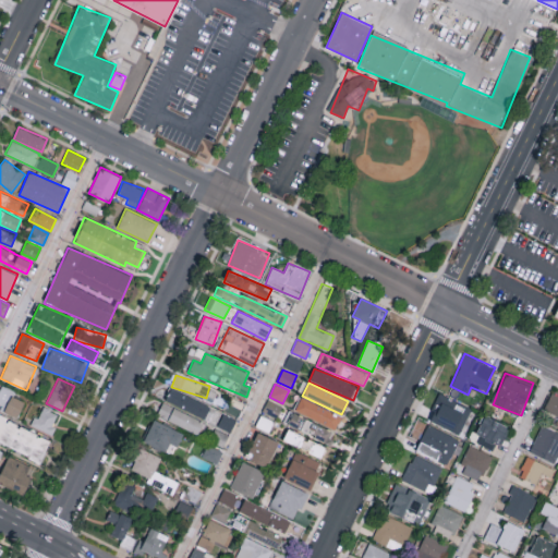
[(16,391),(1,385),(0,387),(0,410),(17,417),(24,401),(13,397),(16,391)]
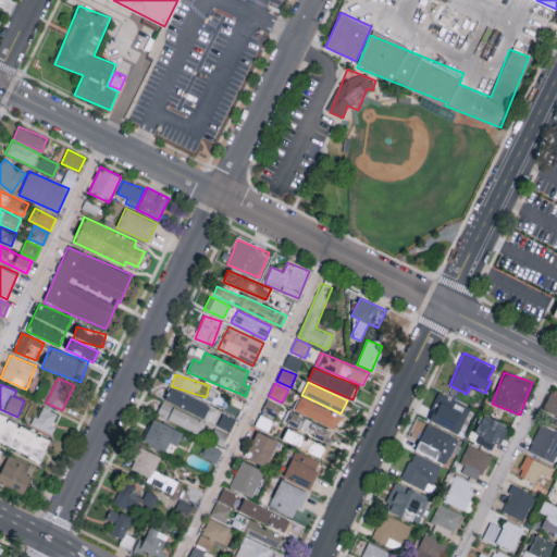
[(203,418),(210,406),(170,387),(164,400),(203,418)]
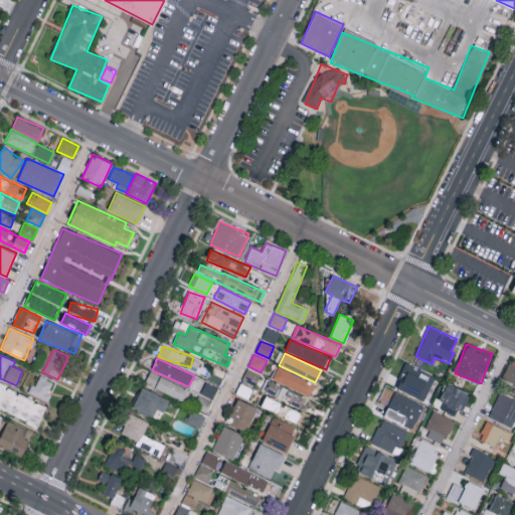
[(395,387),(423,401),(436,378),(406,364),(395,387)]
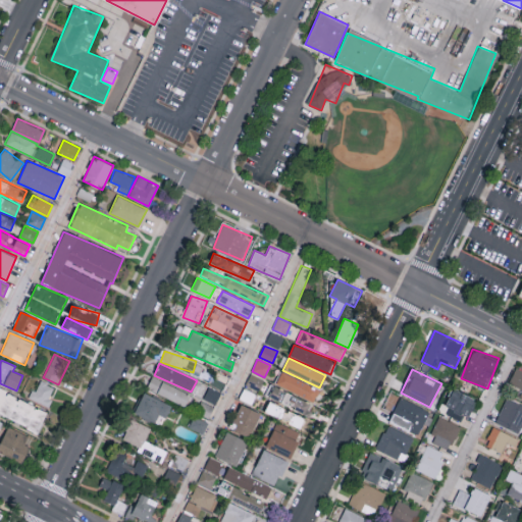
[(515,369),(521,372),(521,392),(508,385),(515,369)]
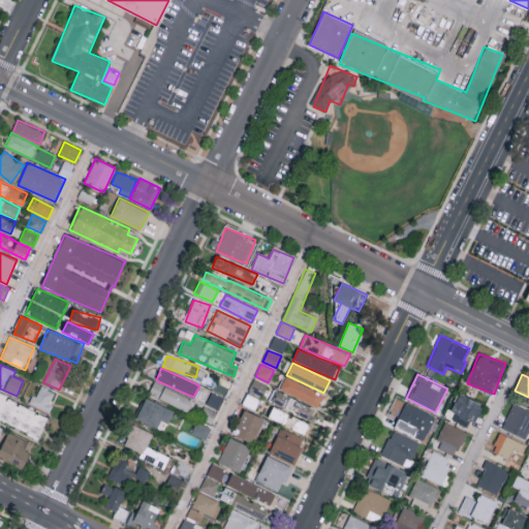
[(279,390),(319,406),(324,394),(284,377),(279,390)]
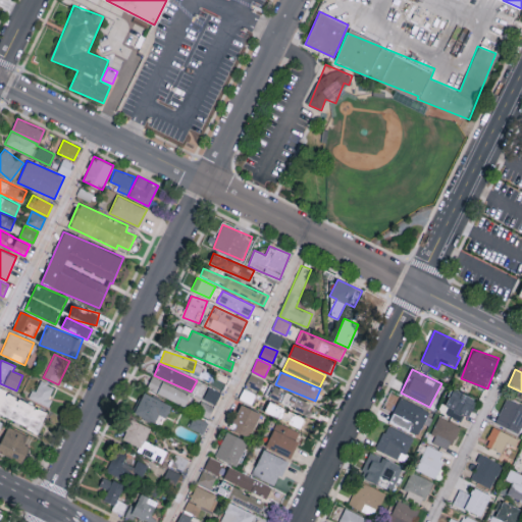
[(264,379),(251,373),(246,385),(259,392),(264,379)]
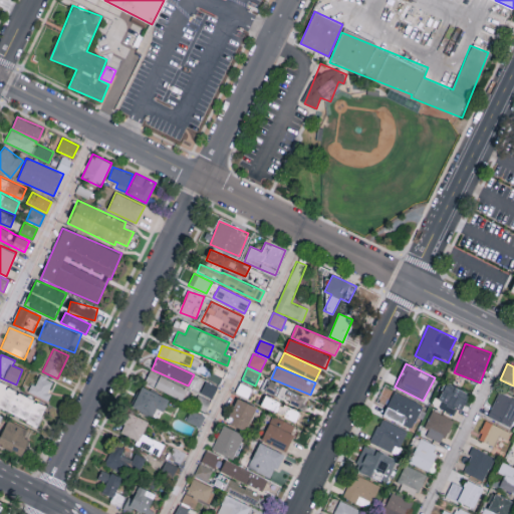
[(145,382),(182,401),(188,389),(150,370),(145,382)]
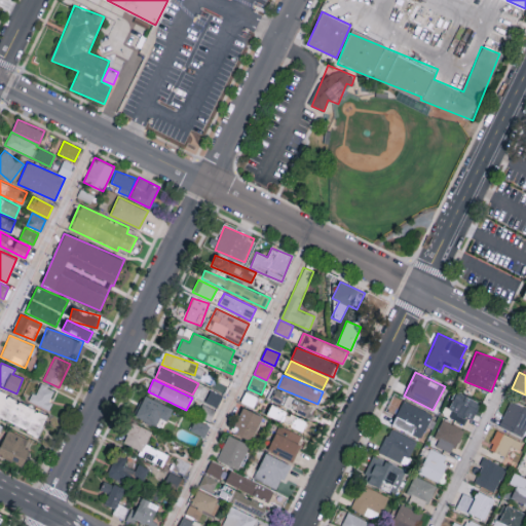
[(55,389),(38,382),(30,402),(47,409),(55,389)]
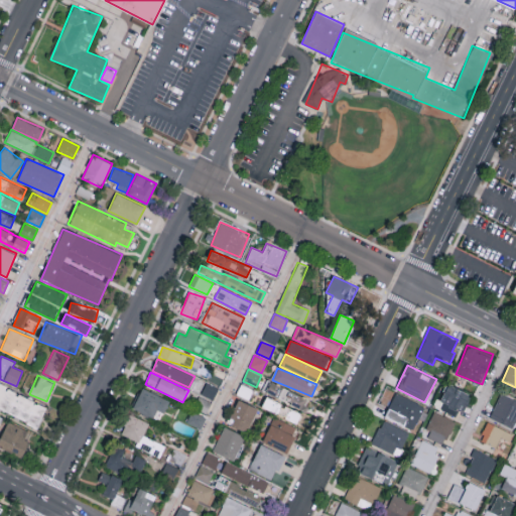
[(304,411),(309,400),(272,381),(266,392),(304,411)]
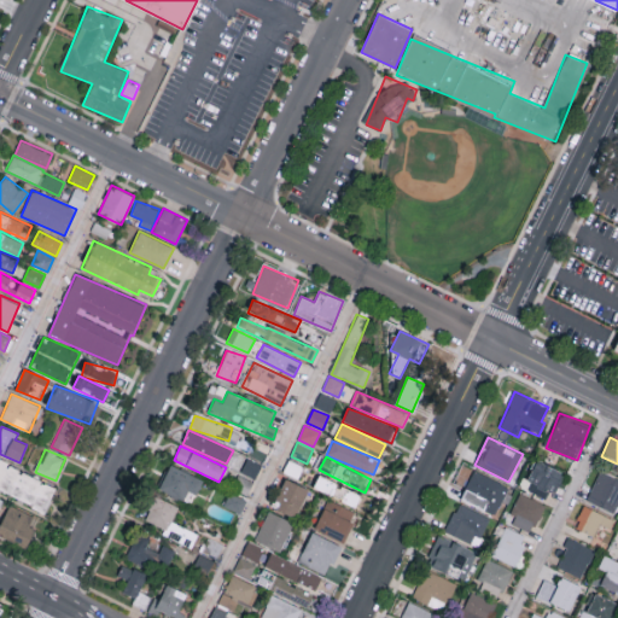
[(255,479),(262,464),(248,458),(240,472),(255,479)]
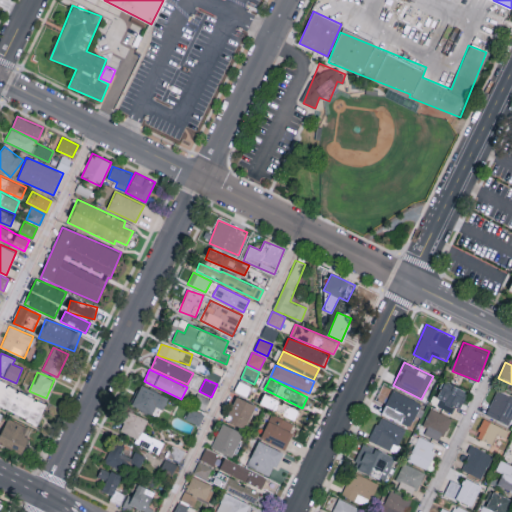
[(235,391),(247,396),(251,386),(239,381),(235,391)]
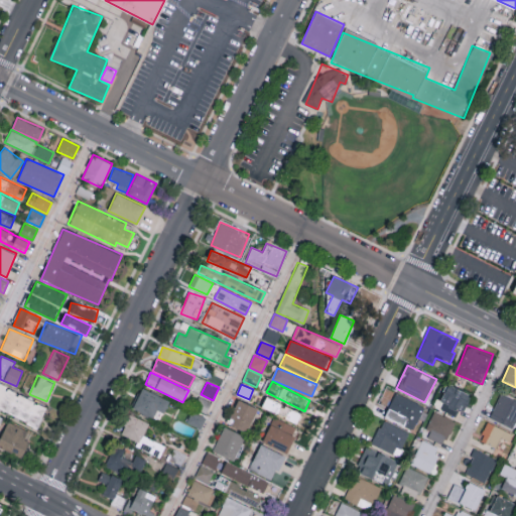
[(433,406),(459,417),(470,394),(448,384),(440,399),(437,398),(433,406)]
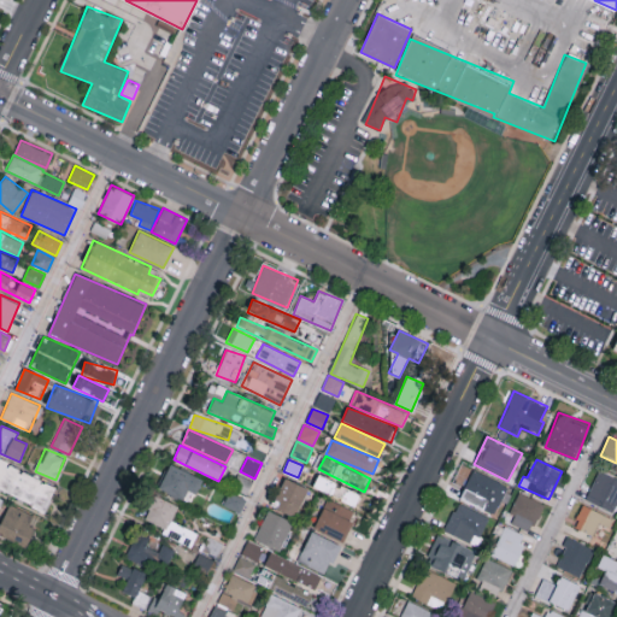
[(0,492),(46,510),(56,483),(0,460),(0,492)]
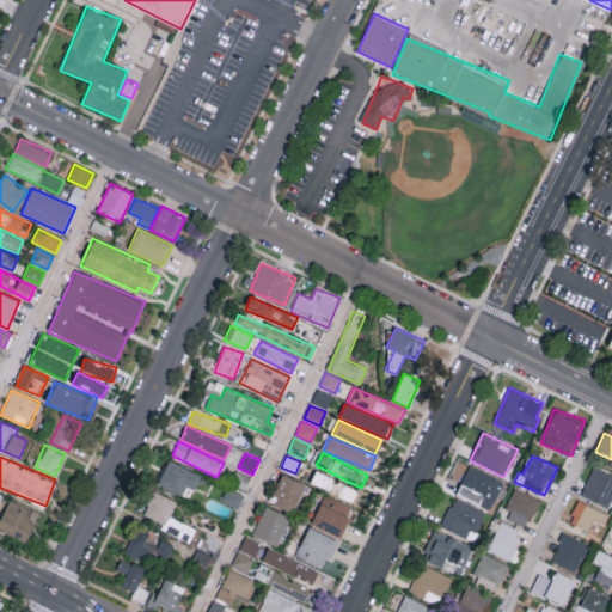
[(158,487),(182,495),(185,487),(195,490),(201,475),(166,461),(158,487)]
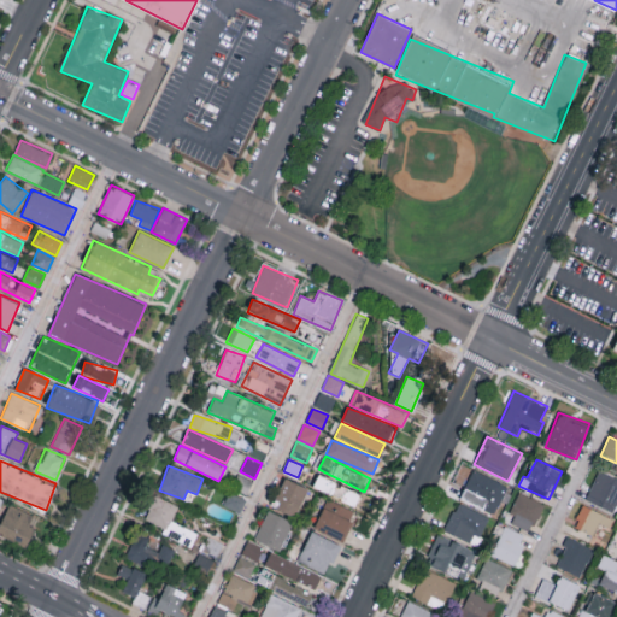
[(460,499),(495,513),(507,483),(472,469),(460,499)]
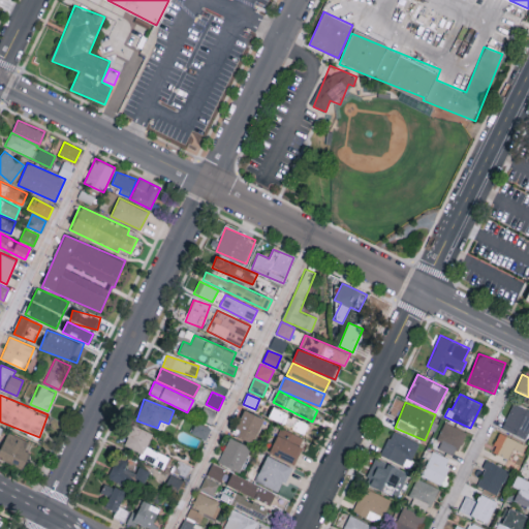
[(512,404),(528,412),(528,432),(525,441),(500,429),(512,404)]
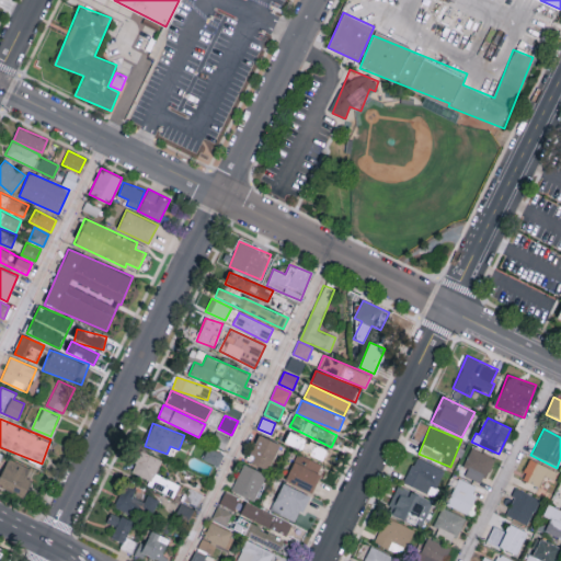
[(285,443),(322,460),(328,449),(290,431),(285,443)]
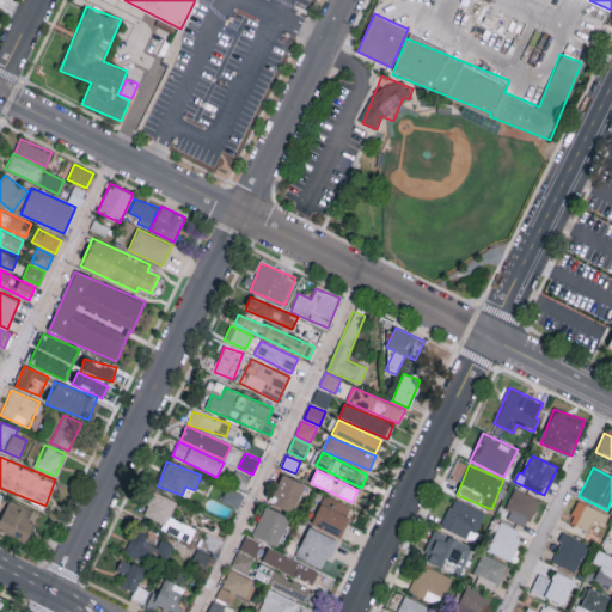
[(294,513),(306,485),(282,473),(269,501),(294,513)]
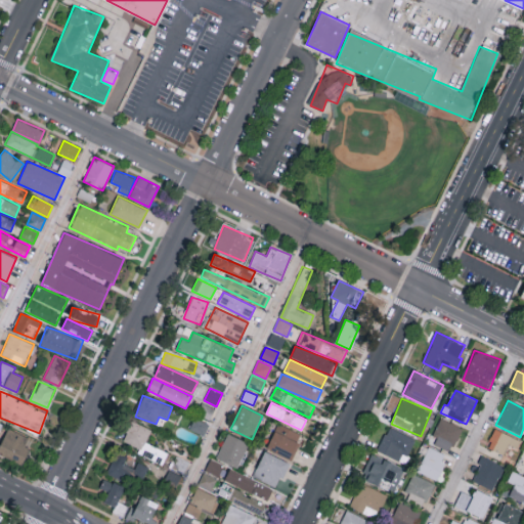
[(204,435),(209,424),(193,418),(189,429),(204,435)]
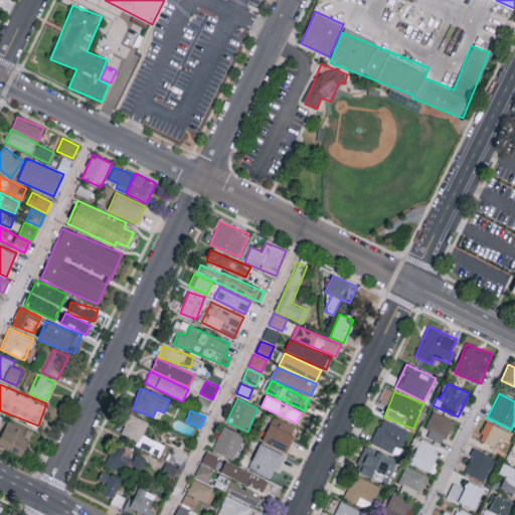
[(423,435),(444,444),(454,419),(434,411),(423,435)]
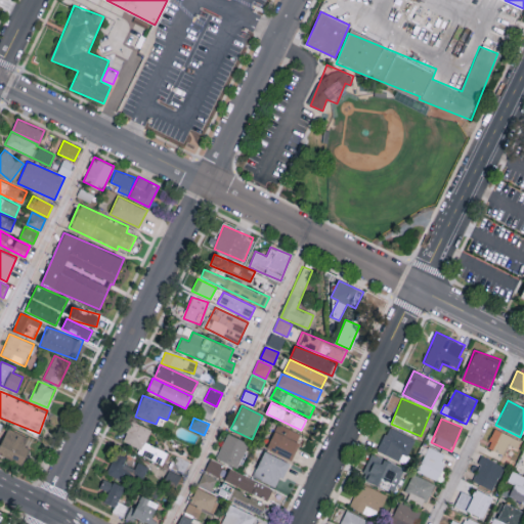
[(151,429),(131,421),(122,441),(144,450),(142,454),(162,463),(167,452),(145,443),(151,429)]
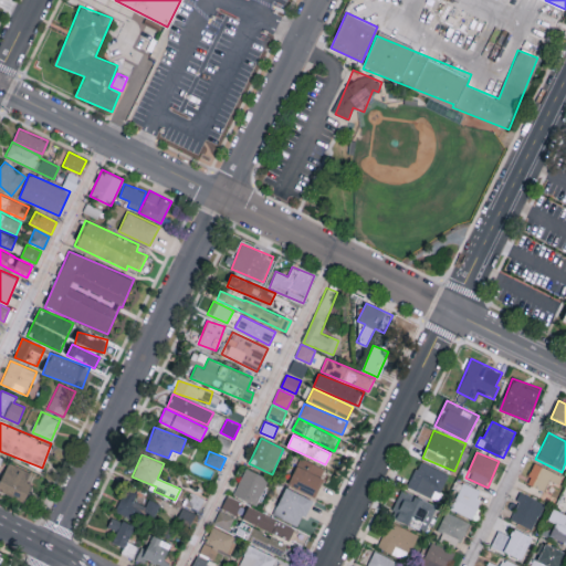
[(326,469),(299,459),(289,486),(316,496),(326,469)]
